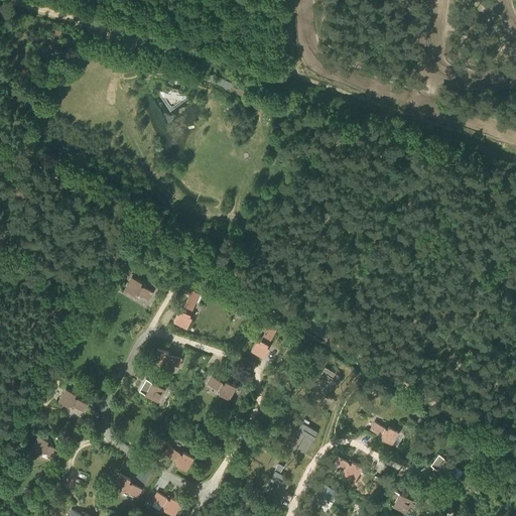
[(167,93),(155,91),(170,113),(191,99),(189,96),(180,95),(177,91),(171,90),(167,93)]
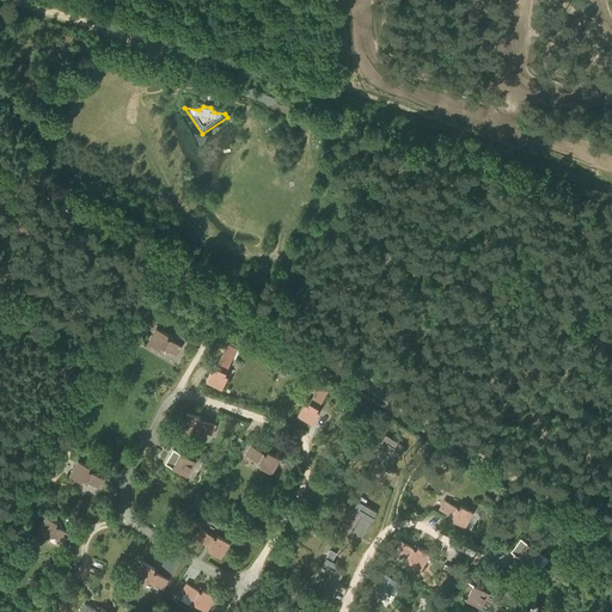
[(176,354),(182,344),(167,336),(169,332),(157,326),(148,341),(160,348),(161,344),(176,354)]
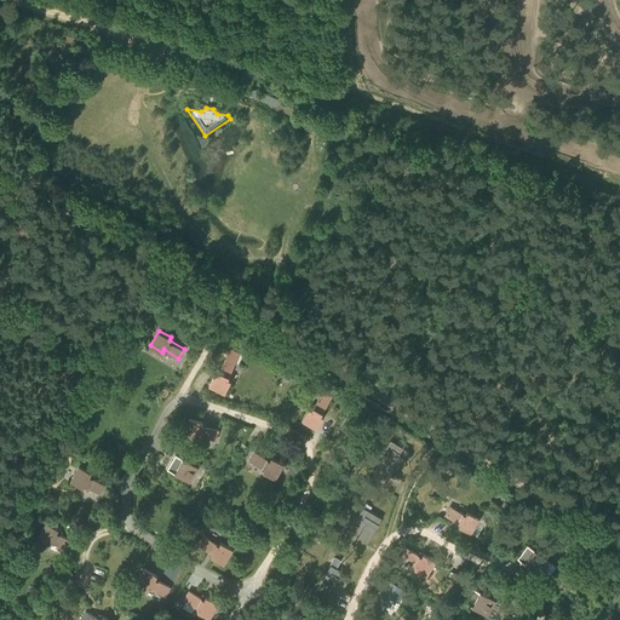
[(235,363),(225,359),(219,371),(216,369),(214,373),(208,386),(224,394),(230,380),(228,379),(229,377),(235,363)]
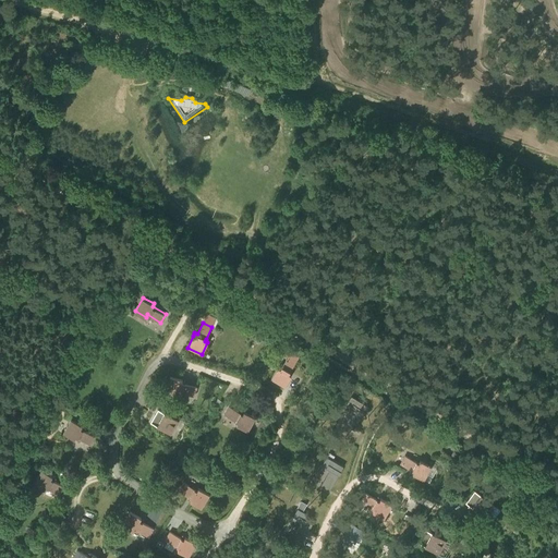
[(293,373),(290,371),(296,360),(289,355),(280,368),(278,367),(271,378),(286,387),(292,376),(291,376),(293,373)]
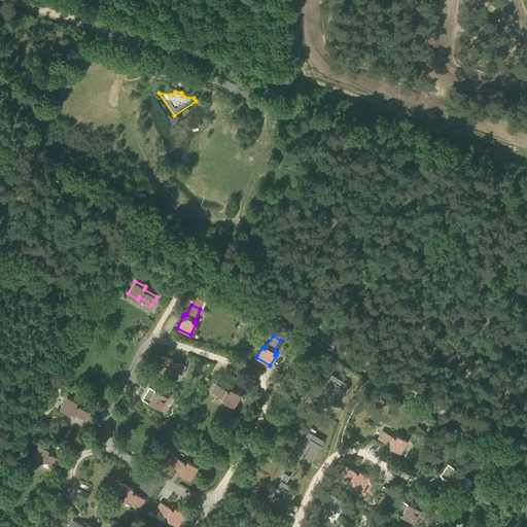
[(175,359),(161,355),(156,370),(169,374),(169,371),(172,372),(172,371),(183,375),(186,365),(174,362),(175,359)]
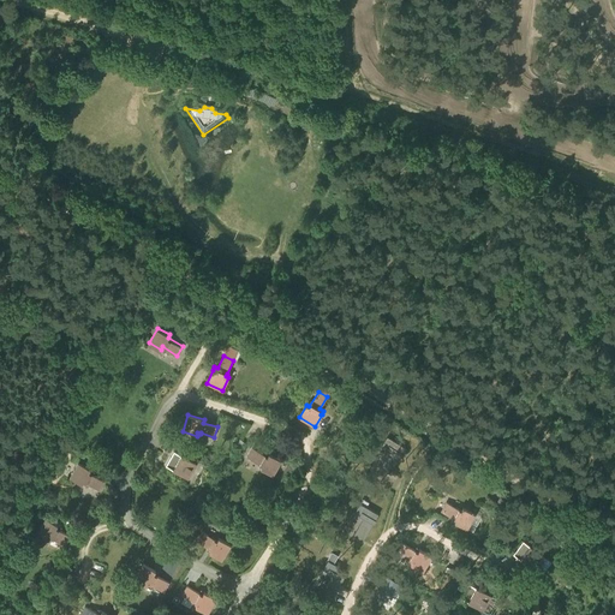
[(413,452),(398,442),(383,466),(399,476),(413,452)]
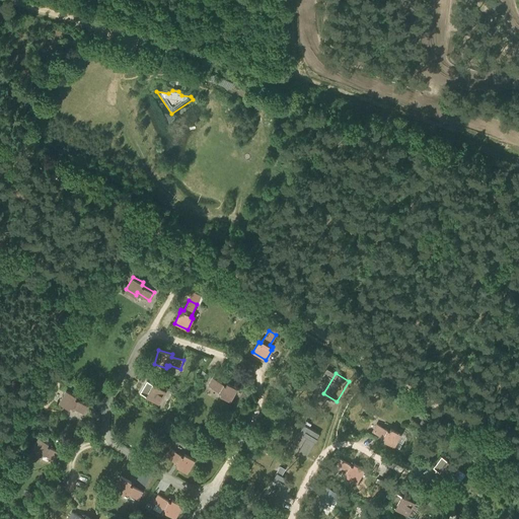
[(226,383),(213,376),(209,384),(221,391),(220,393),(230,399),(237,387),(227,381),(226,383)]
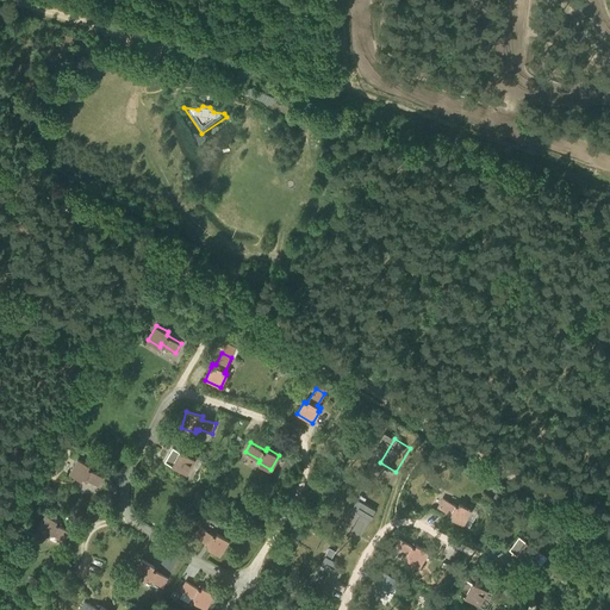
[(187,472),(195,458),(173,446),(165,460),(187,472)]
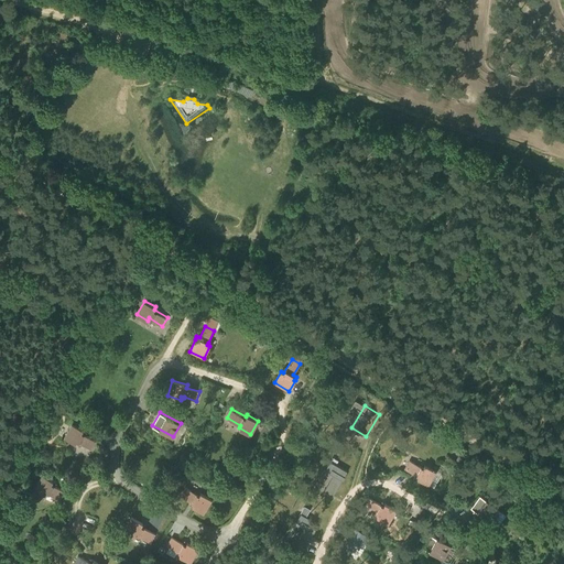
[(90,448),(95,440),(82,432),(83,429),(72,422),(64,436),(75,443),(76,440),(90,448)]
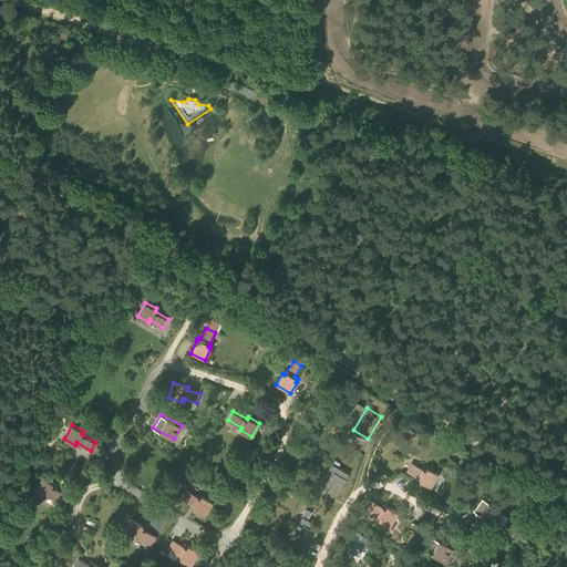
[(425,468),(411,461),(406,470),(418,475),(416,478),(431,486),(437,472),(426,466),(425,468)]
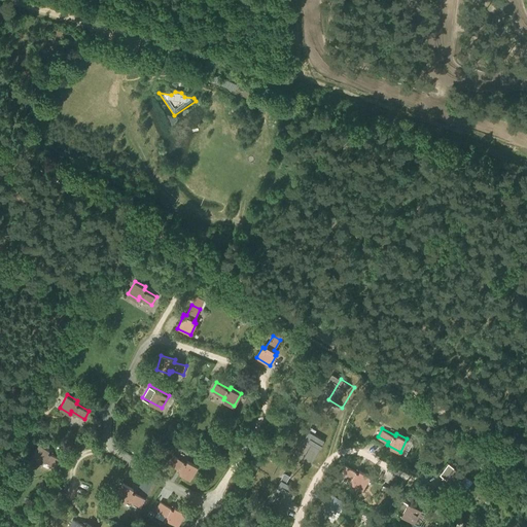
[(325,441),(312,433),(300,453),(313,460),(325,441)]
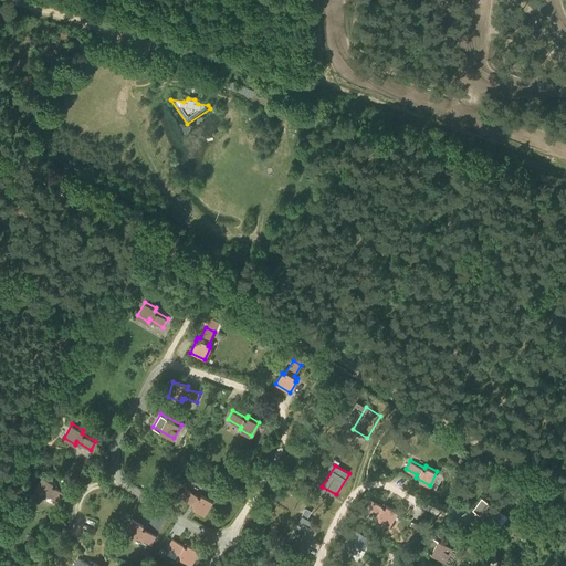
[(60,501),(65,492),(52,484),(53,482),(42,475),(34,489),(45,495),(46,493),(60,501)]
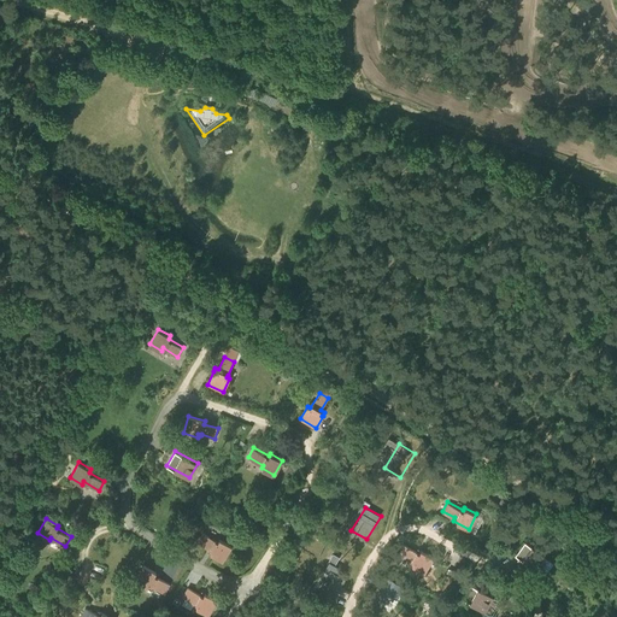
[(217,542),(203,533),(197,542),(209,550),(207,552),(223,562),(231,547),(219,539),(217,542)]
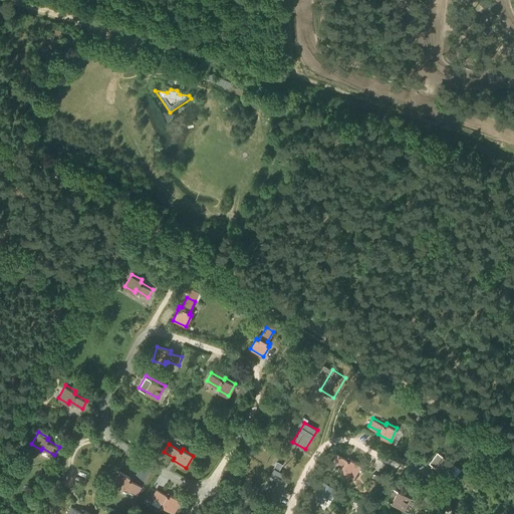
[(447,474),(455,463),(438,450),(429,462),(447,474)]
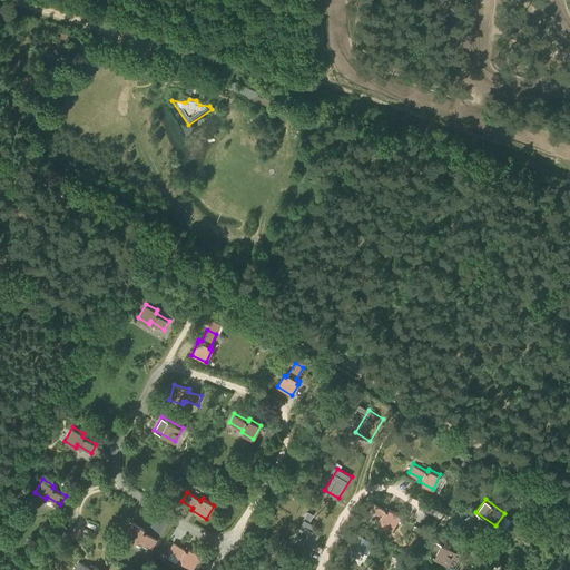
[(408,527),(387,513),(377,528),(397,541),(408,527)]
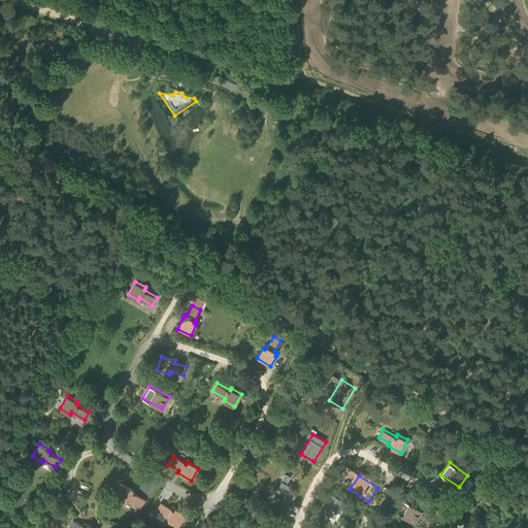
[(136,492),(123,484),(116,497),(126,502),(127,500),(140,508),(145,500),(135,494),(136,492)]
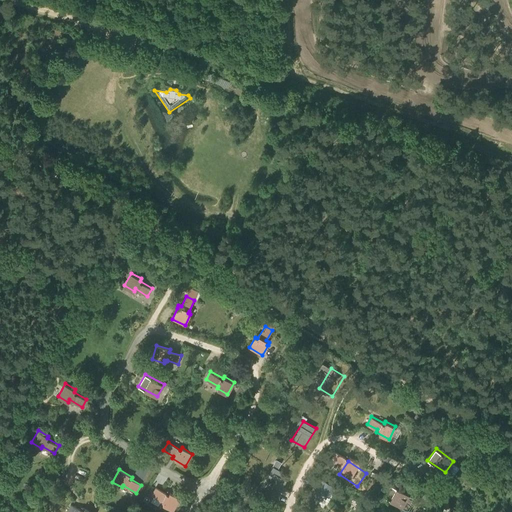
[(283,481),(271,473),(259,493),(272,500),(283,481)]
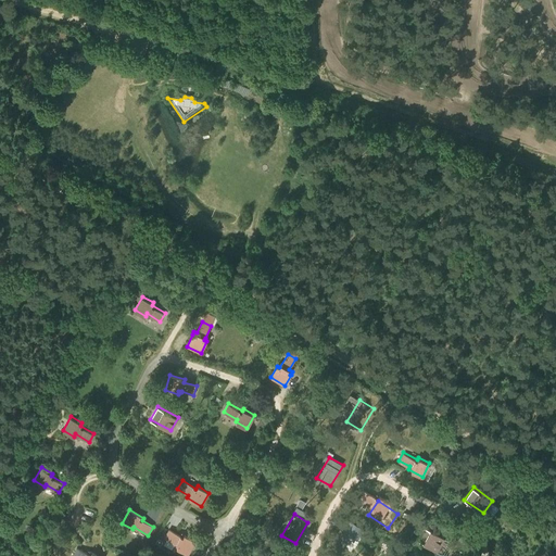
[(350,535),(356,540),(364,529),(346,517),(331,542),(342,548),(350,535)]
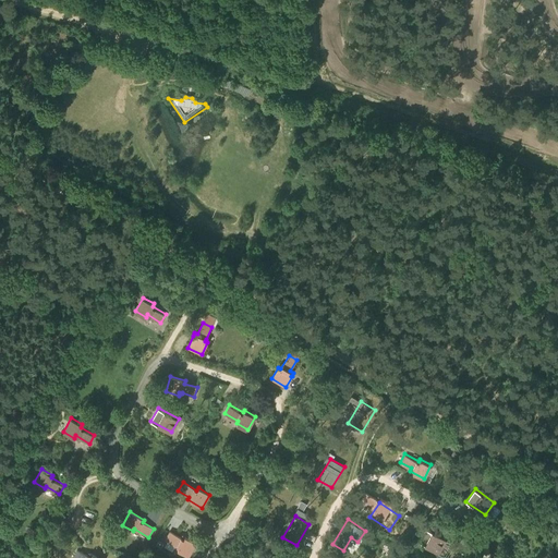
[(438,552),(446,538),(425,528),(419,541),(438,552)]
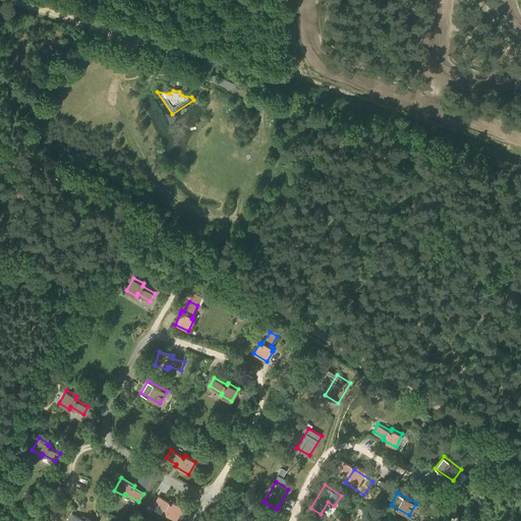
[(180,520),(187,511),(168,499),(160,512),(174,520),(180,520)]
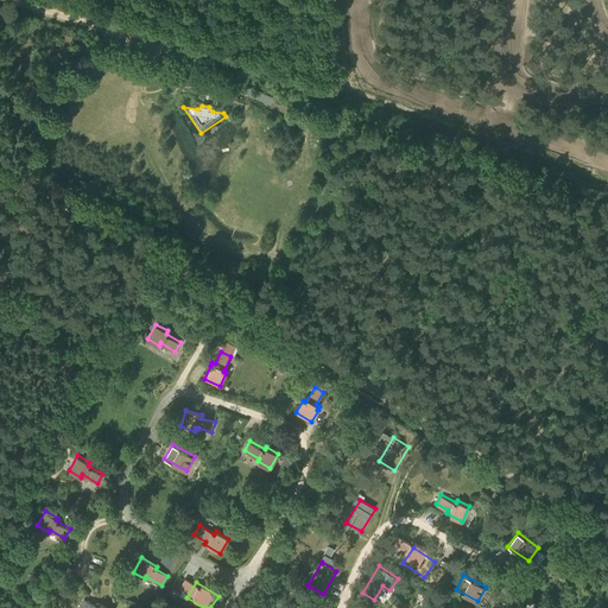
[(99,606),(84,597),(80,607),(81,607),(112,607),(101,602),(99,606)]
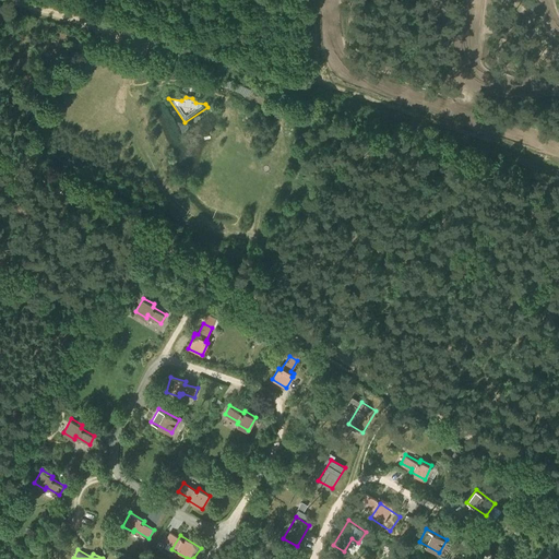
All buildings are outlined.
